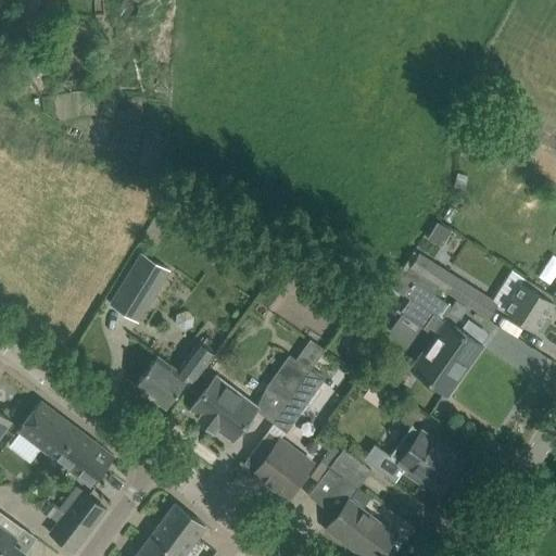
[(497,303),(472,288),(418,253),(405,274),(414,280),(415,280),(434,291),(439,286),(489,316),(497,303)]
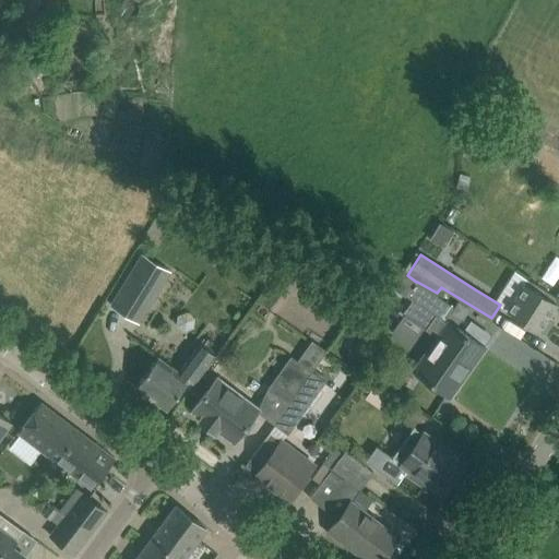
[(142,256),(111,306),(139,322),(169,272),(142,256)]
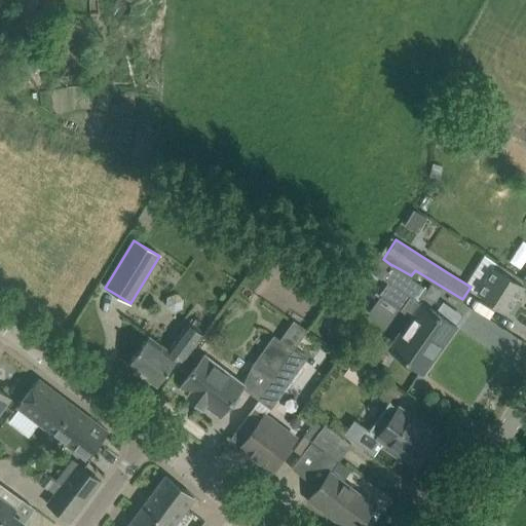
[(268,247),(254,267),(271,279),(287,259),(268,247)]
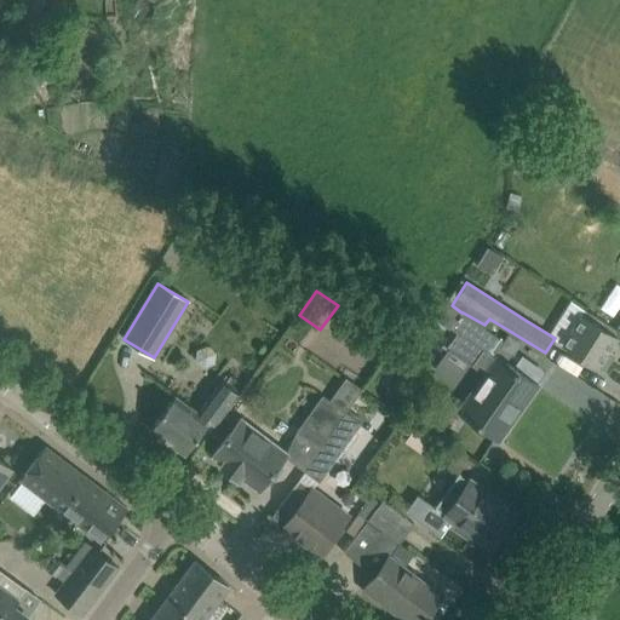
[(483,327),(484,325),(463,313),(461,313),(451,328),(458,333),(449,344),(487,373),(460,412),(498,438),(511,419),(507,417),(532,383),(535,386),(537,384),(506,363),(510,357),(499,350),(504,342),(483,327)]
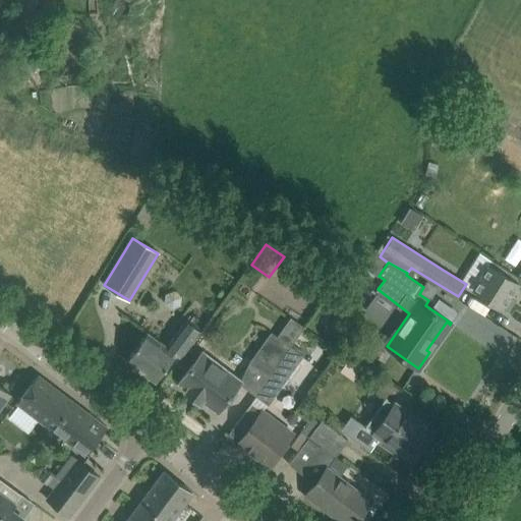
[(474,288),(473,290),(503,308),(507,311),(516,297),(512,294),(518,284),(488,265),(474,288)]
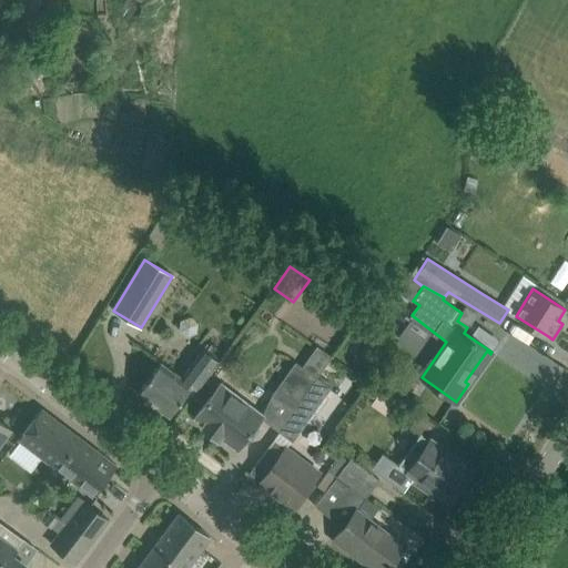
[(467,327),(470,324),(476,313),(466,306),(462,313),(457,321),(467,327)]
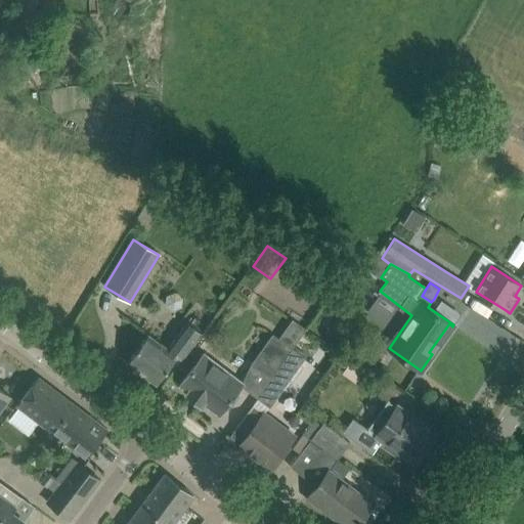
[(182,360),(193,344),(202,333),(187,321),(168,348),(148,334),(127,362),(157,384),(177,356),(182,360)]
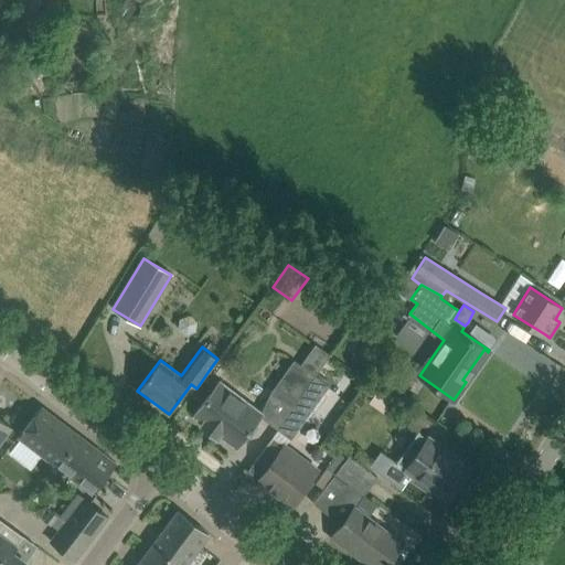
[(292,407),(315,376),(294,361),(270,392),(292,407)]
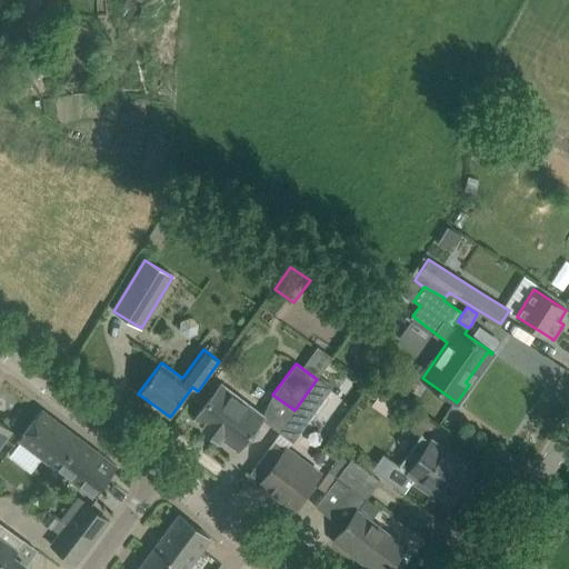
[(295,410),(308,420),(331,389),(317,379),(295,410)]
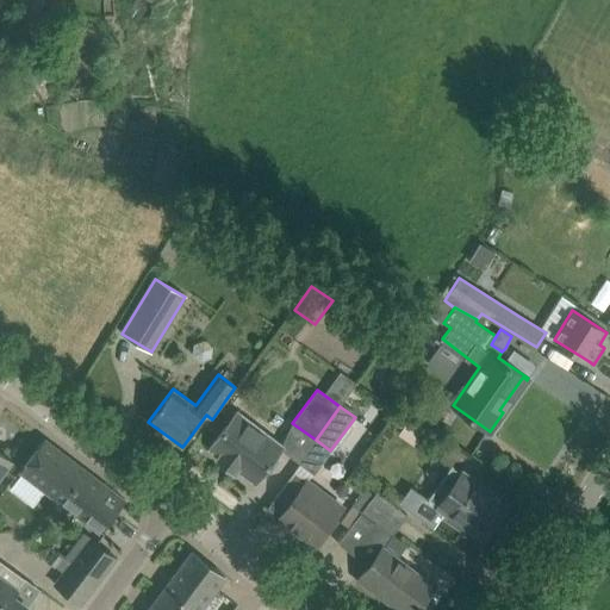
[(255,483),(269,464),(282,447),(237,412),(210,448),(210,449),(213,446),(238,465),(236,468),(255,483)]
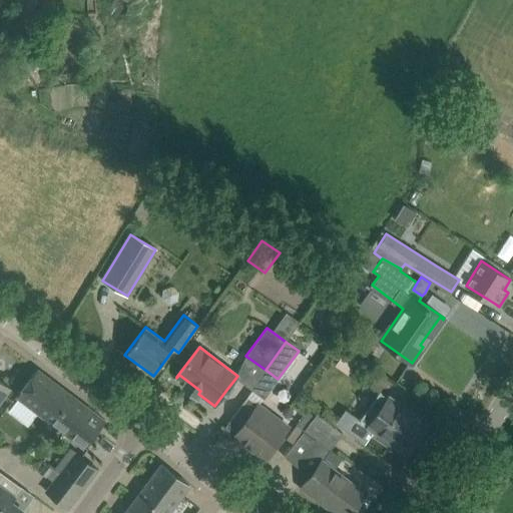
[(50,423),(71,395),(37,369),(16,397),(50,423)]
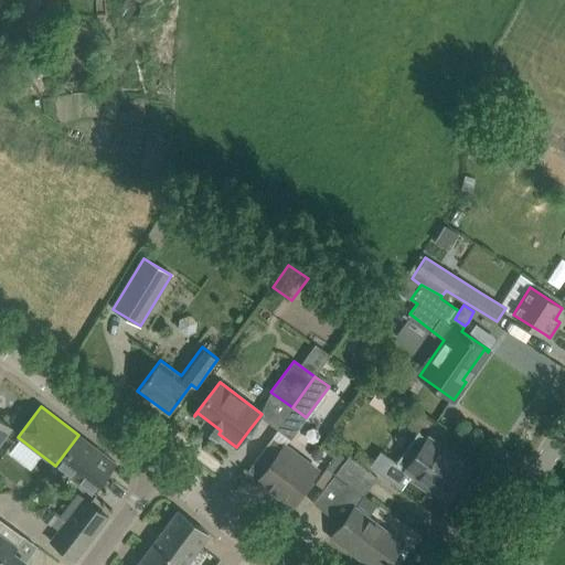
[(0,440),(11,427),(0,418),(0,440)]
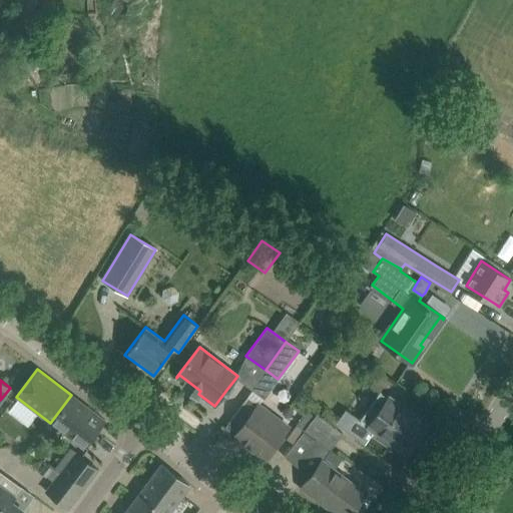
[(407,454),(428,425),(380,391),(360,420),(379,434),(376,438),(387,445),(390,442),(407,454)]
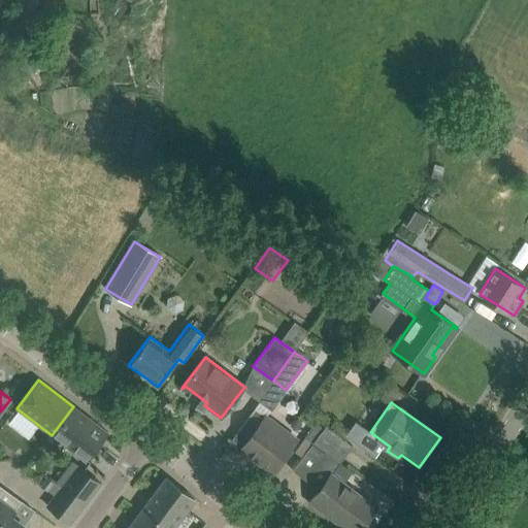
[(87,462),(108,433),(73,406),(52,435),(87,462)]
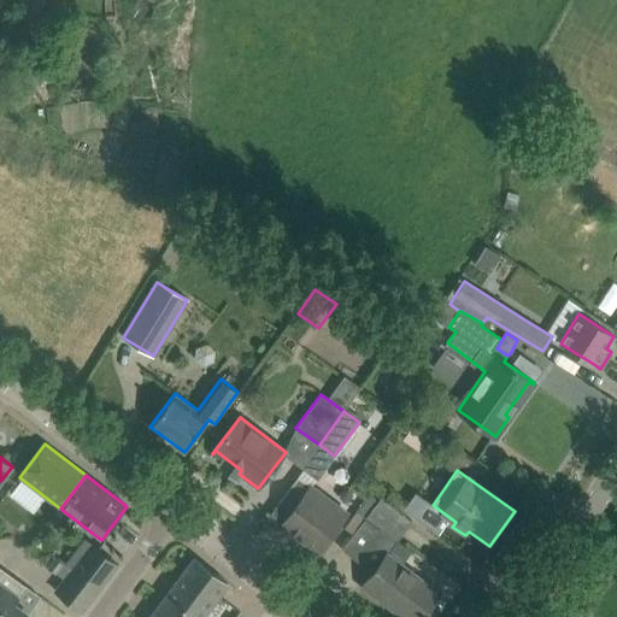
[(317,552),(346,512),(298,477),(277,504),(291,513),(282,526),(298,538),(297,544),(307,552),(313,548),(317,552)]
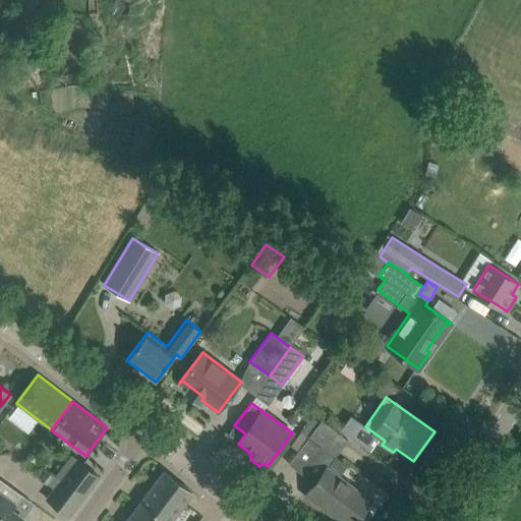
[(322,420),(308,438),(335,457),(347,440),(322,420)]
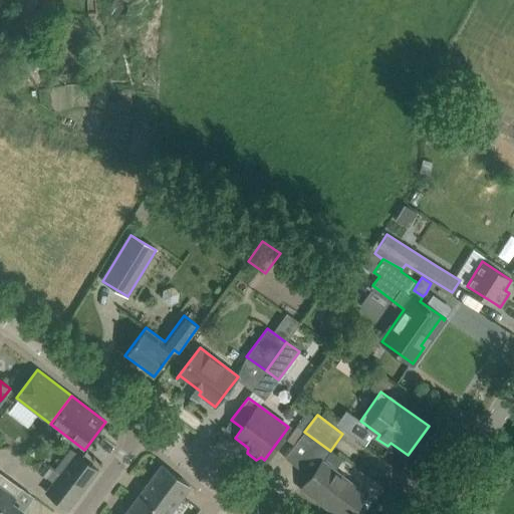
[(338,457),(330,451),(304,432),(296,427),(286,440),(294,446),(285,458),(310,477),(302,488),(303,488),(306,485),(333,506),(330,509),(337,513),(349,513),(351,512),(352,513),(354,512),(356,513),(362,513),(373,500),(330,468),(338,457)]
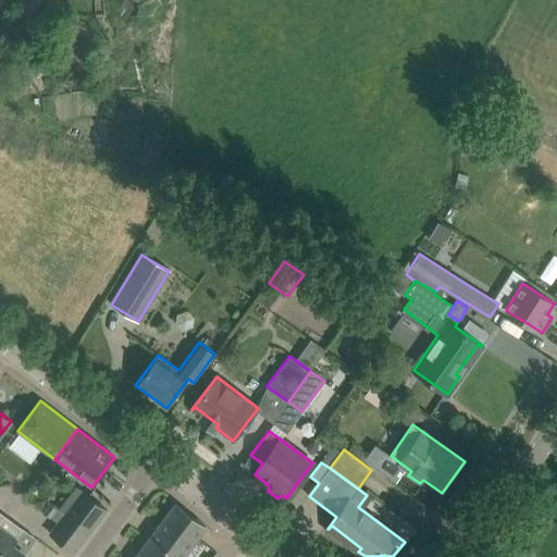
[(76,486),(58,509),(64,515),(65,512),(90,531),(107,510),(82,491),(76,486)]
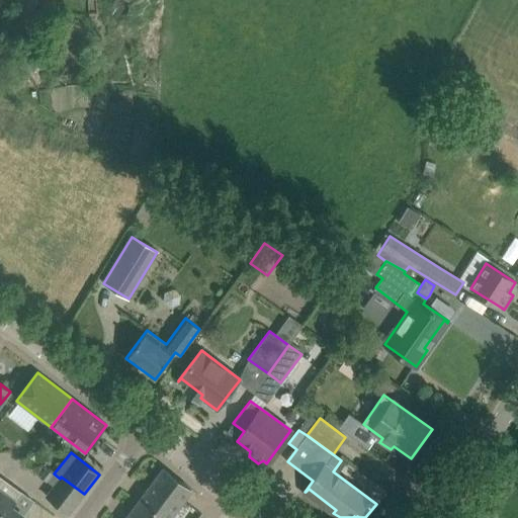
[(169,517),(191,490),(163,468),(125,517),(169,517)]
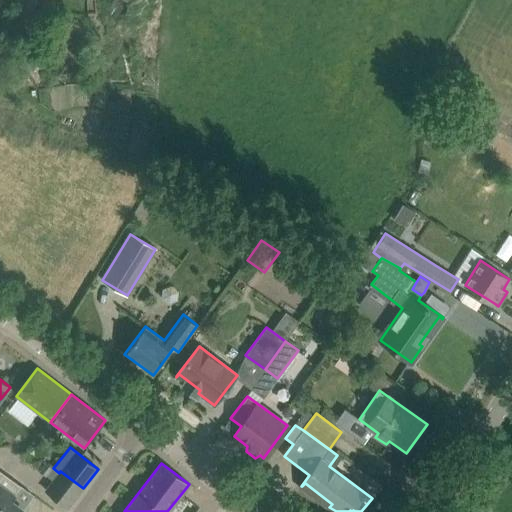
[(13,496),(21,486),(0,470),(0,511),(21,511),(23,509),(8,498),(11,495),(13,496)]
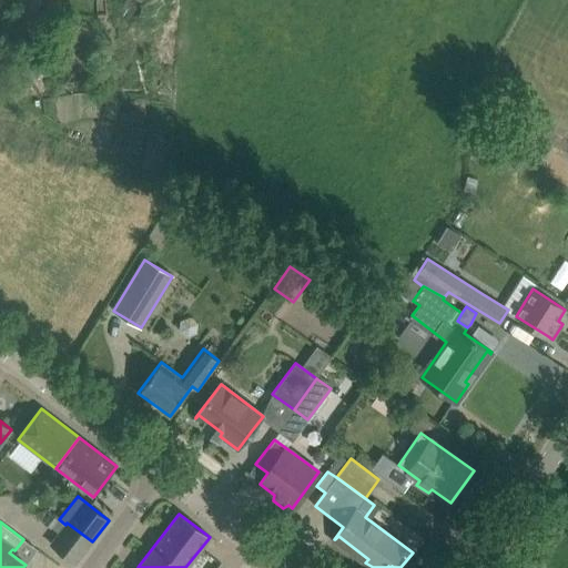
[(66,525),(51,544),(75,563),(92,541),(67,523),(66,525)]
